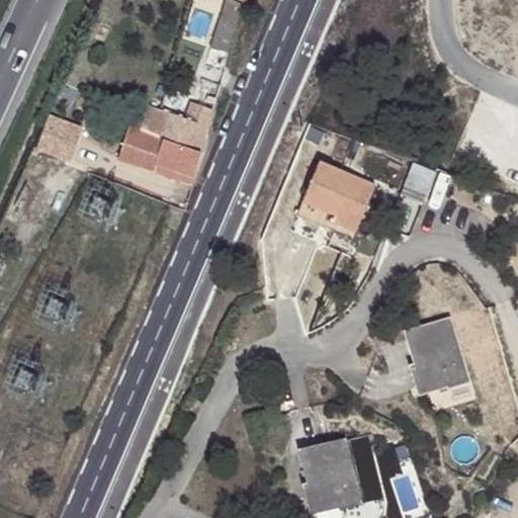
[(243,11),(246,0),(226,0),(225,6),(243,11)]
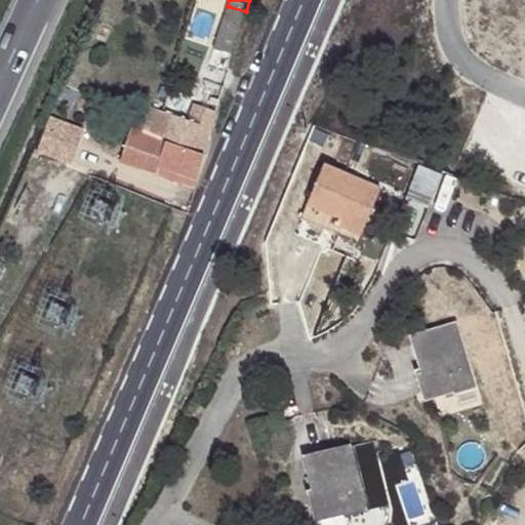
[(231,55),(246,11),(228,6),(226,13),(214,51),(231,55)]
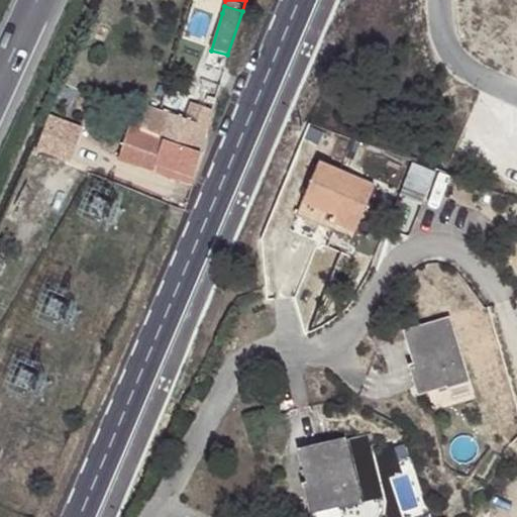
[(186,120),(163,111),(149,106),(136,131),(201,152),(204,143),(216,109),(190,103),(186,120)]
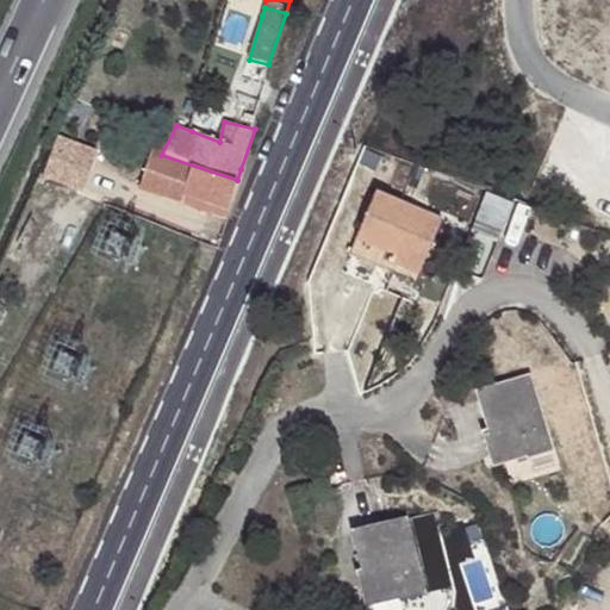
[(92,150),(62,139),(49,178),(78,188),(92,150)]
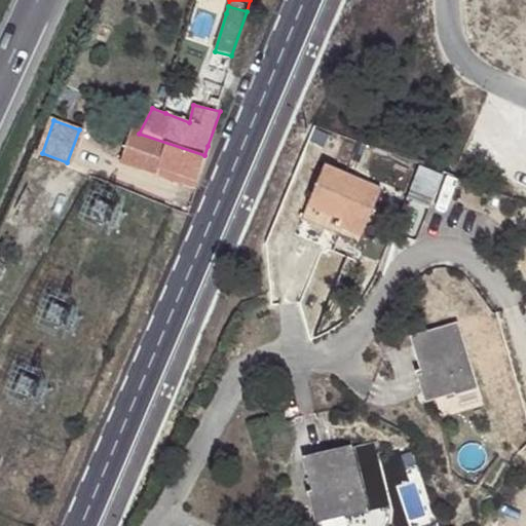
[(196,181),(204,155),(139,134),(142,123),(134,120),(122,164),(157,177),(159,167),(196,181)]
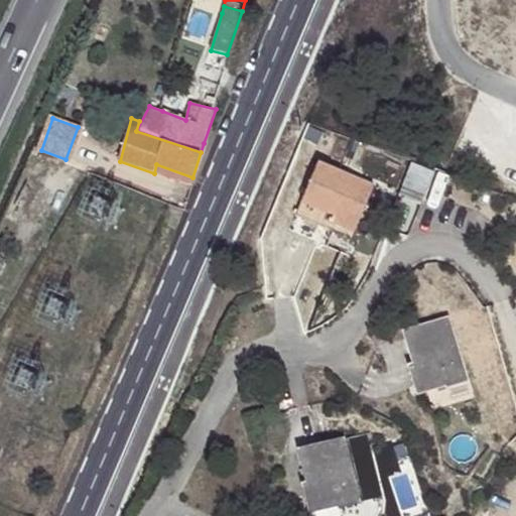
[(362,213),(367,202),(375,184),(318,161),(295,215),(351,237),(362,213)]
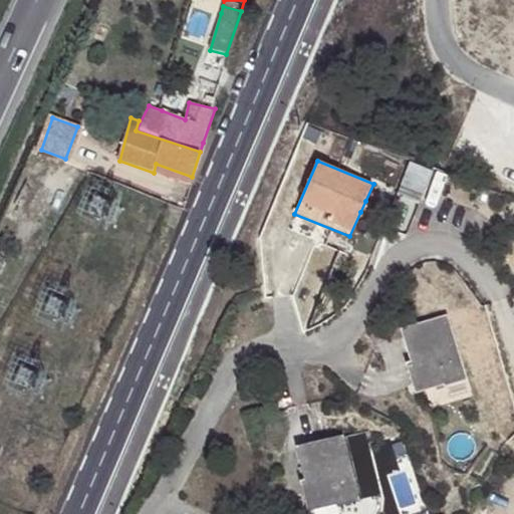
[(189,184),(192,177),(156,164),(154,173),(189,184)]
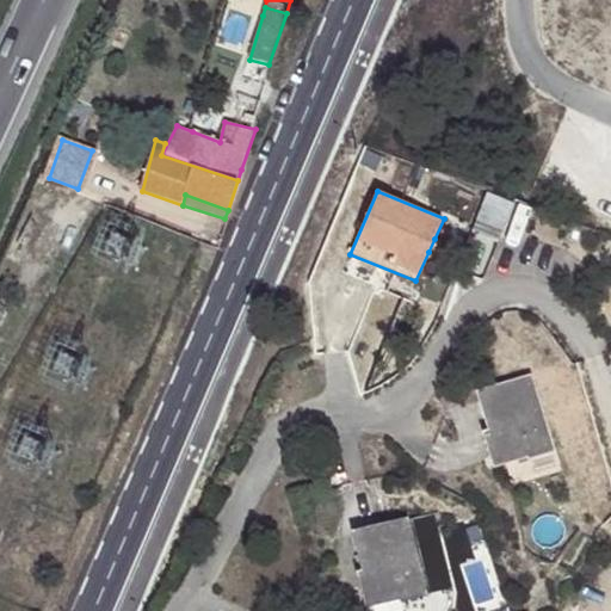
[(446,244),(434,239),(429,252),(440,258),(446,244)]
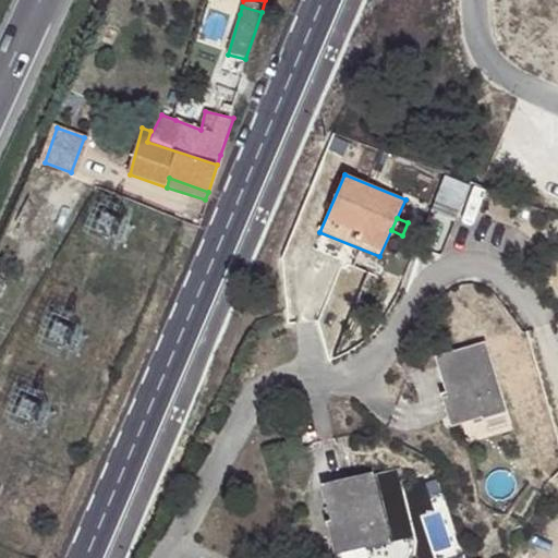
[(484,343),(436,356),(445,391),(440,393),(448,426),(480,416),(481,421),(505,414),(484,343)]
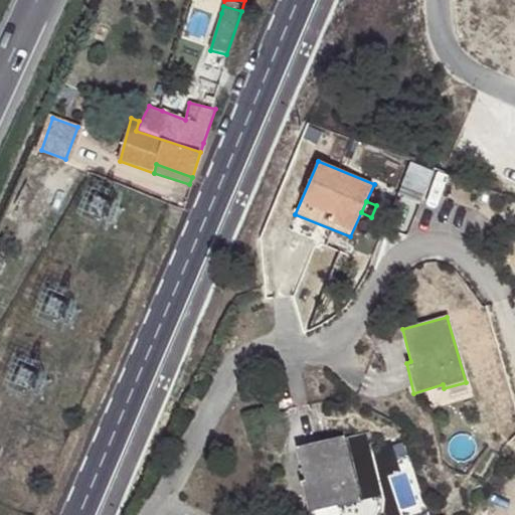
[(358,502),(341,438),(299,448),(306,481),(301,481),(307,510),(336,503),(337,507),(358,502)]
